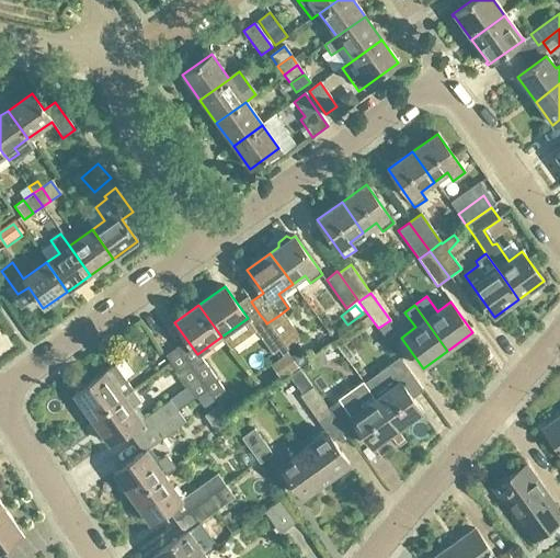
[(272,354),(283,346),(266,323),(266,322),(260,315),(249,322),(272,354)]
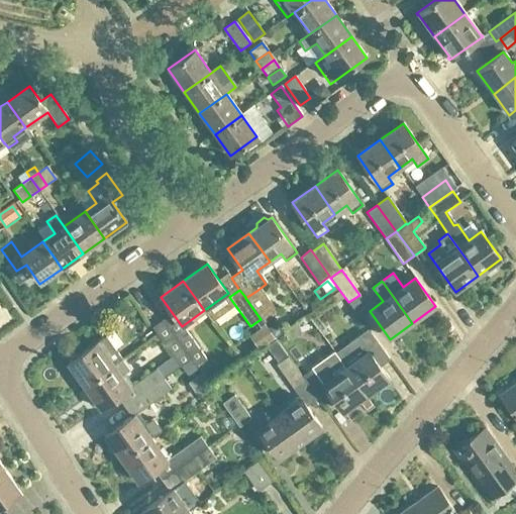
[(256,291),(245,298),(261,319),(264,323),(274,316),(256,291)]
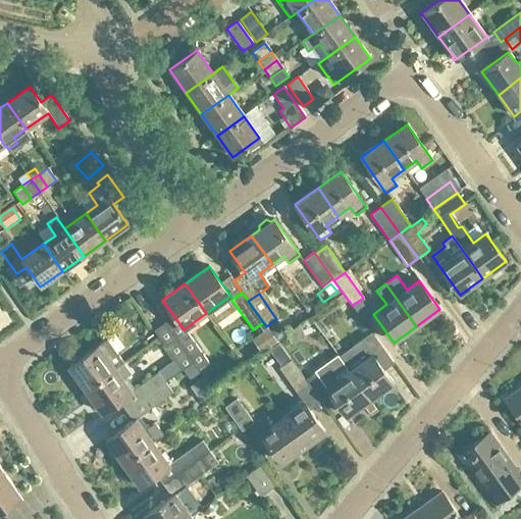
[(279,322),(269,329),(277,341),(287,333),(279,322)]
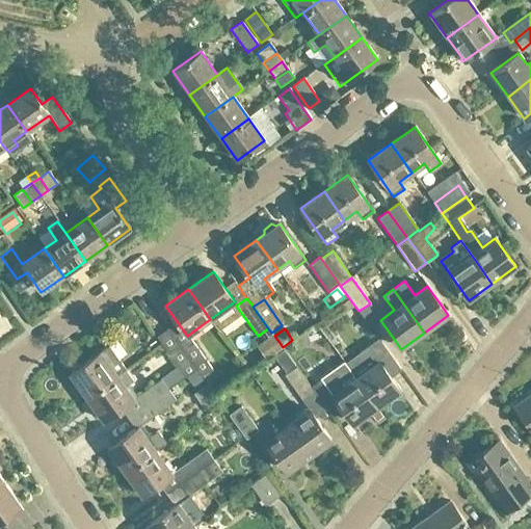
[(186,377),(196,370),(180,346),(167,329),(157,337),(186,377)]
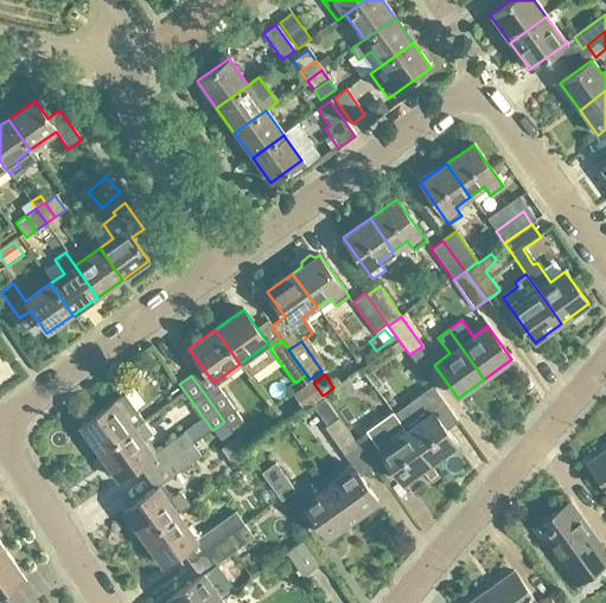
[(348,378),(335,389),(338,398),(352,392),(348,378)]
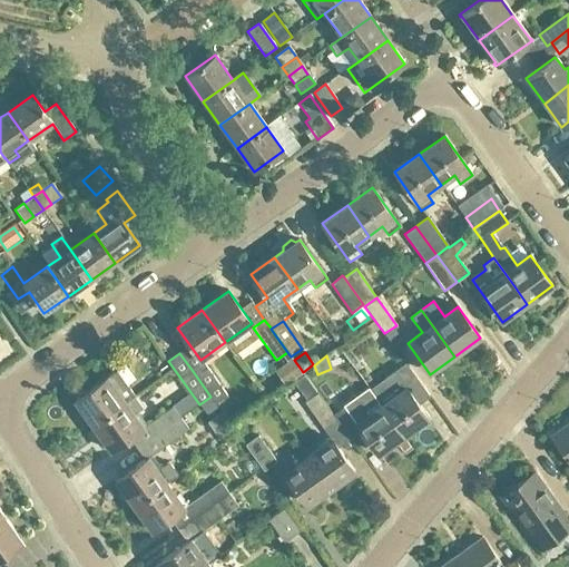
[(204,363),(193,371),(211,397),(215,404),(227,396),(204,363)]
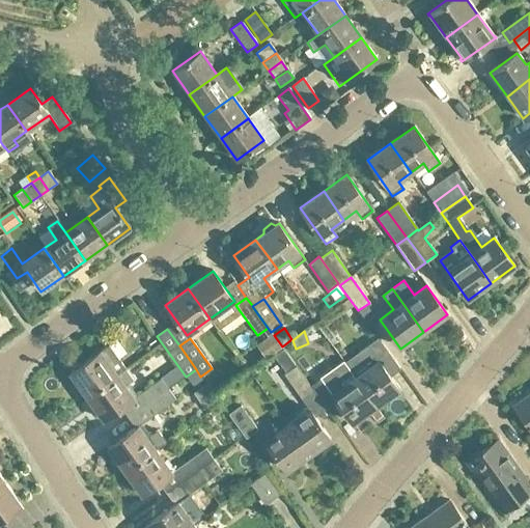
[(399,389),(383,367),(392,361),(392,362),(394,361),(379,338),(358,354),(343,363),(354,379),(374,407),(399,389)]
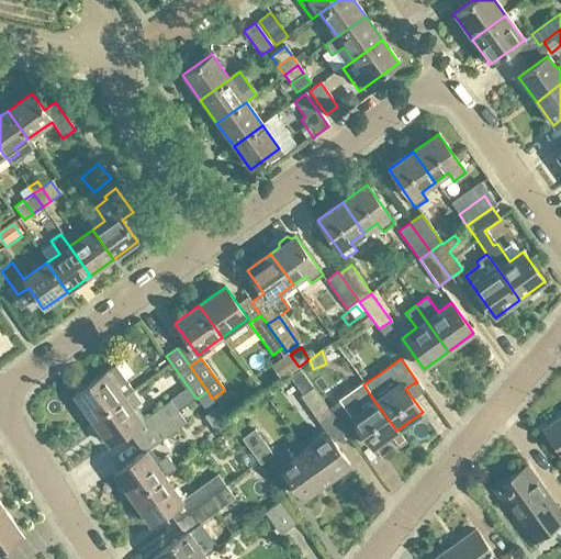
[(91,421),(132,391),(114,366),(73,395),(91,421)]
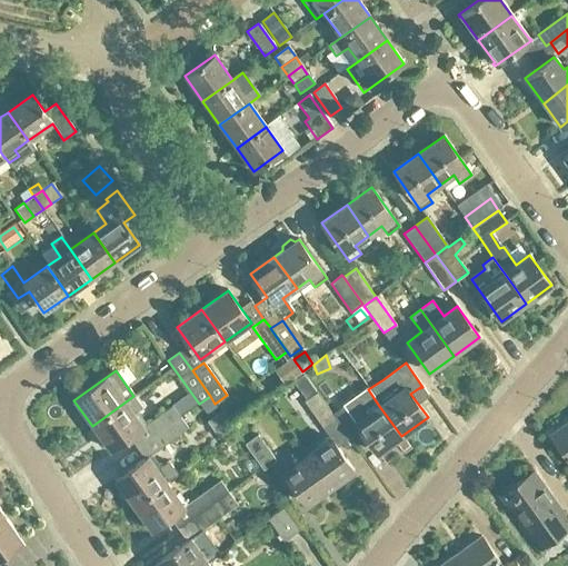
[(304,375),(294,381),(307,400),(317,394),(304,375)]
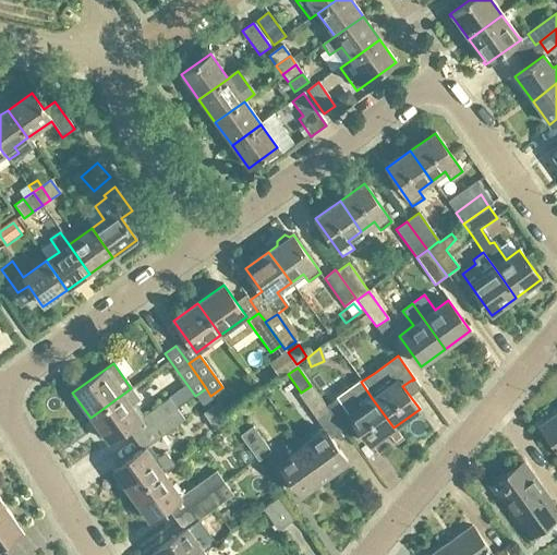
[(326,408),(329,411),(343,431),(344,430),(343,429),(353,422),(370,445),(394,427),(372,398),(361,382),(348,393),(326,408)]
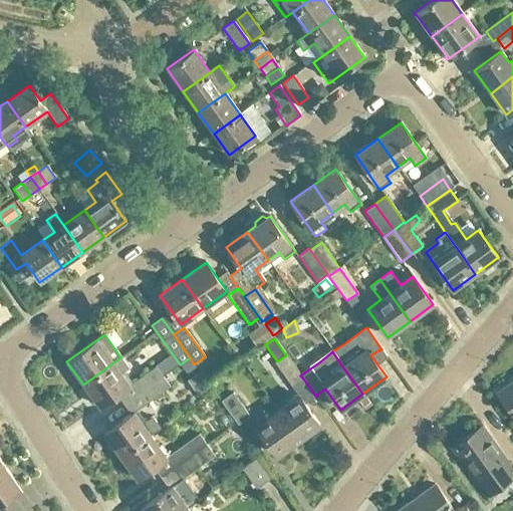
[(291,388),(303,378),(300,375),(286,355),(277,361),(274,363),(291,388)]
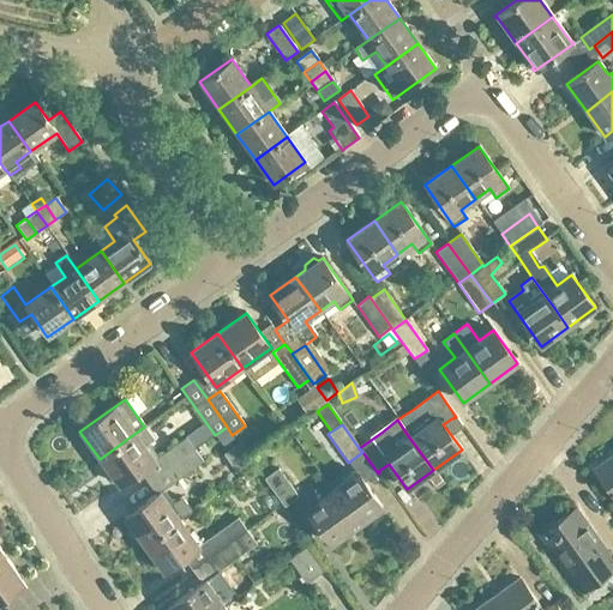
[(155,461),(144,447),(154,440),(144,427),(100,459),(119,487),(155,461)]
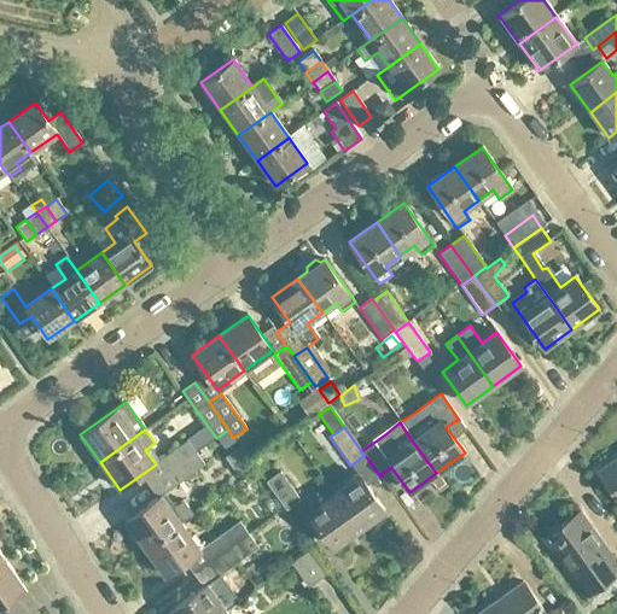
[(158,461),(168,473),(196,452),(187,440),(158,461)]
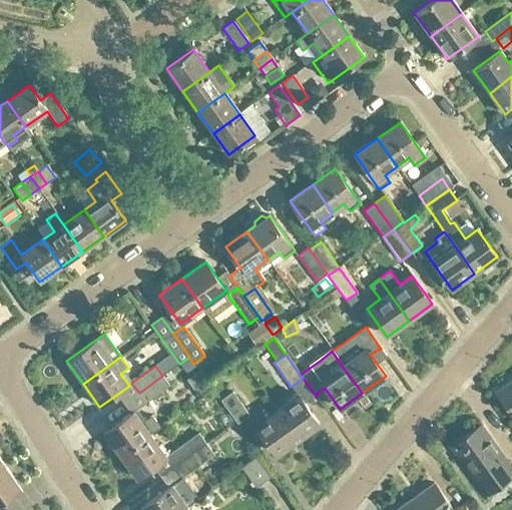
[(170,386),(162,376),(139,393),(146,403),(170,386)]
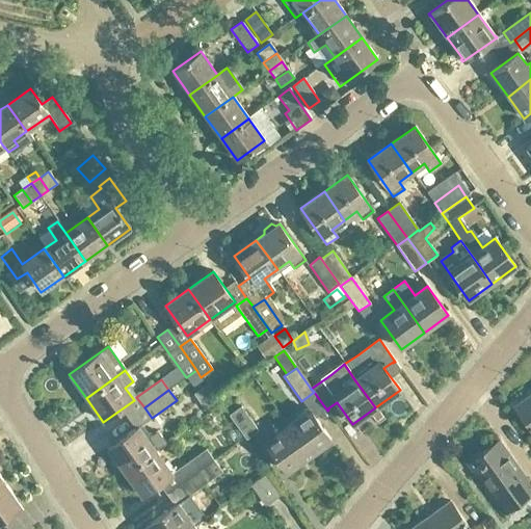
[(530,394),(514,406),(530,430),(530,394)]
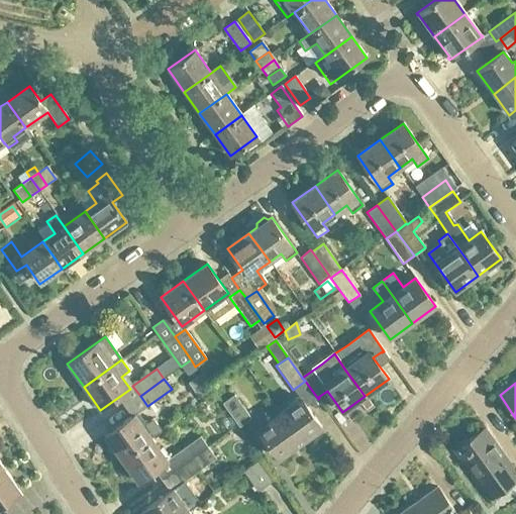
[(250,419),(234,396),(222,404),(239,428),(250,419)]
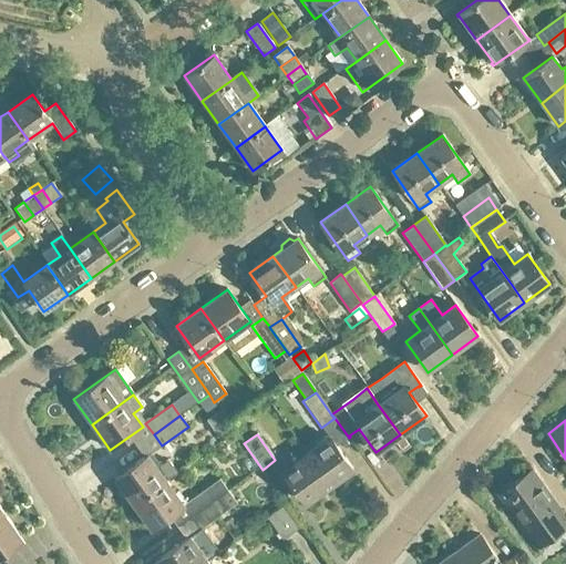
[(352,470),(329,438),(306,455),(328,486),(339,479),(342,482),(353,474),(351,470),(352,470)]
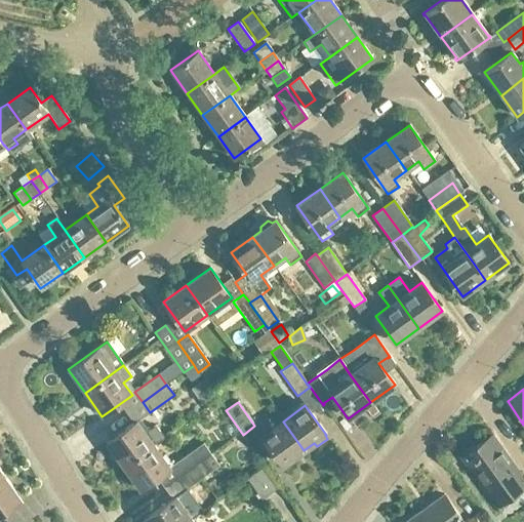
[(122,468),(153,445),(163,438),(155,427),(148,432),(139,420),(106,444),(122,468)]
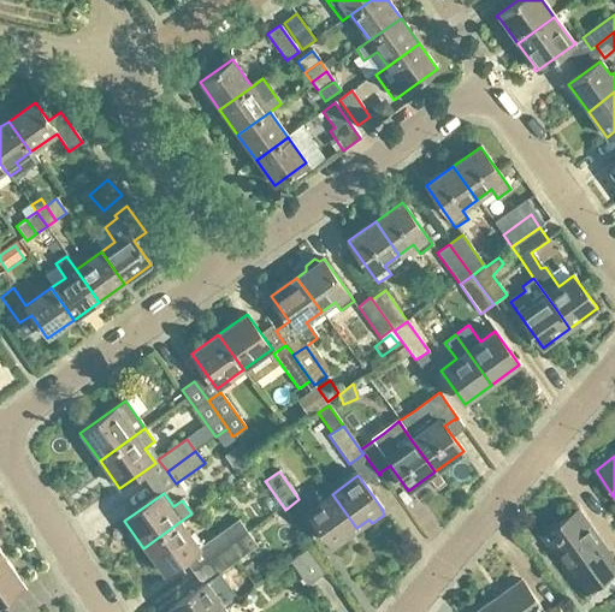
[(356,528),(332,494),(307,511),(332,546),(333,545),(336,548),(348,540),(346,536),(356,528)]
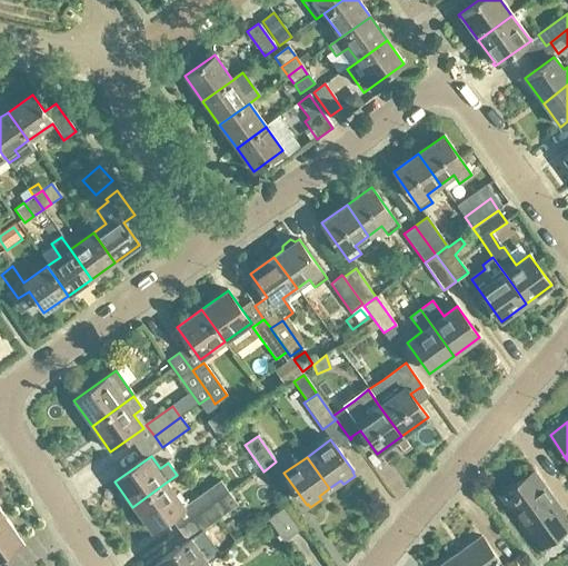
[(567,528),(567,518),(534,472),(499,496),(538,550),(567,528)]
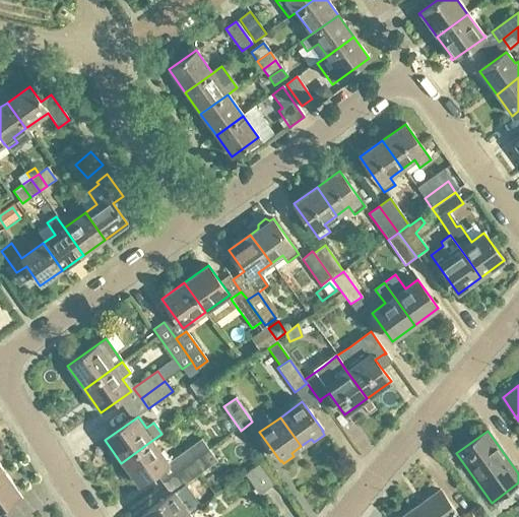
[(208,450),(200,440),(171,461),(178,471),(208,450)]
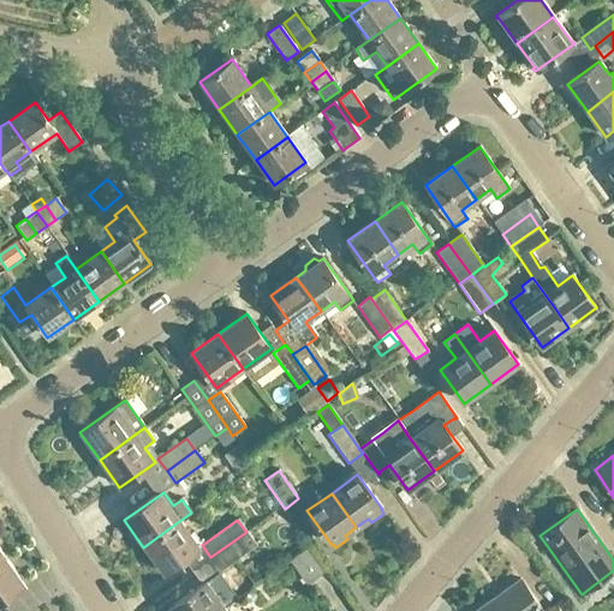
[(198,549),(179,521),(143,547),(164,574),(198,549)]
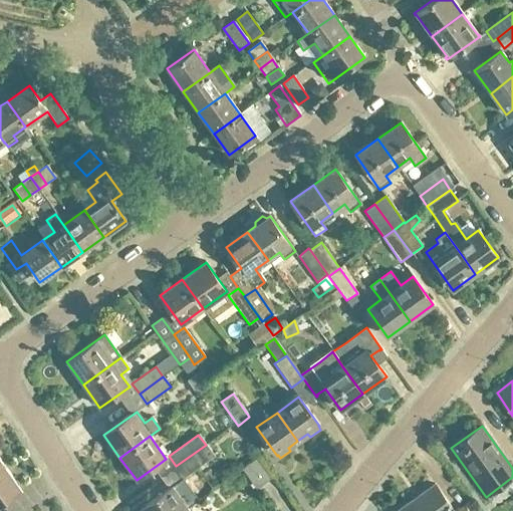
[(225,445),(218,437),(206,445),(176,466),(172,469),(181,481),(214,458),(212,455),(225,445)]
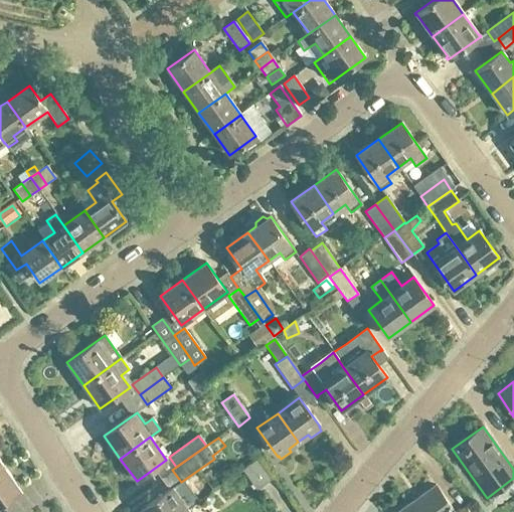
[(241,471),(257,491),(271,481),(255,461),(241,471)]
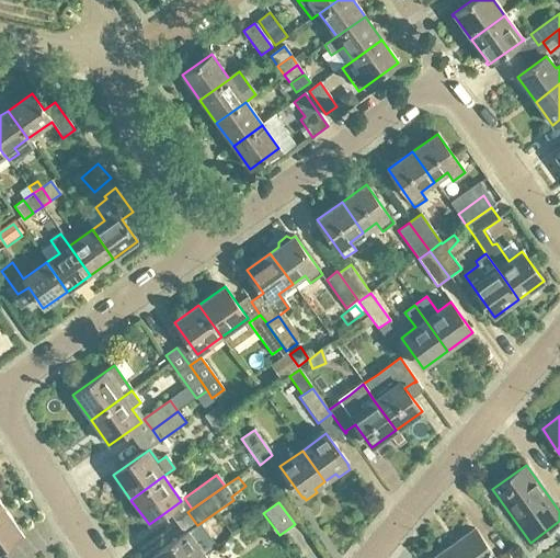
[(0,548),(21,534),(4,510),(0,512),(0,548)]
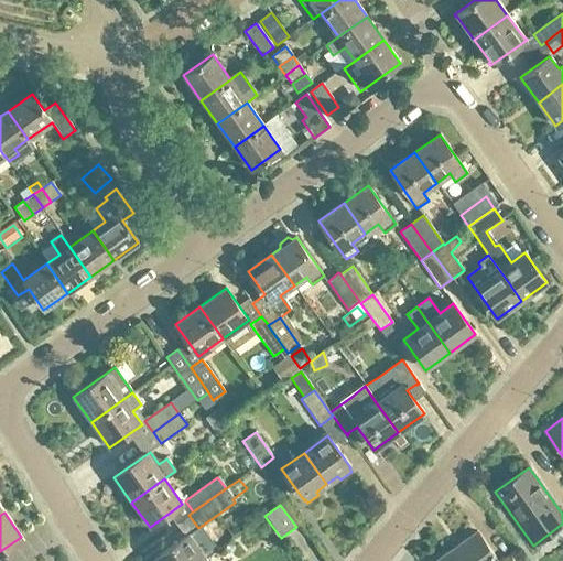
[(511,560),(508,557),(504,560),(497,560),(477,531),(437,560),(511,560)]
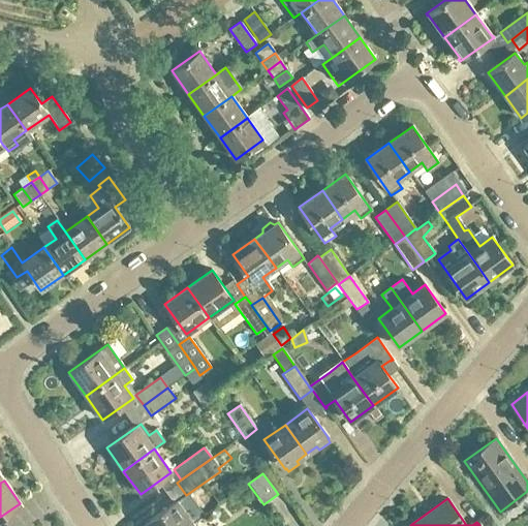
[(189,525),(191,524),(176,502),(146,523),(147,525),(189,525)]
